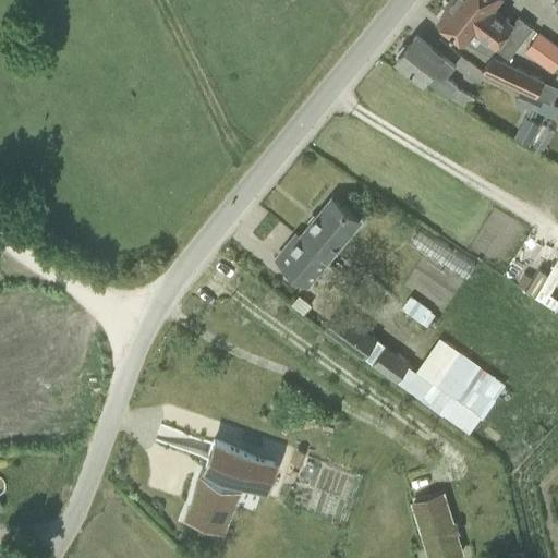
[(504,35),(460,0),(450,0),(447,4),(449,7),(438,20),(464,40),(473,29),(508,58),(519,45),(504,35)]
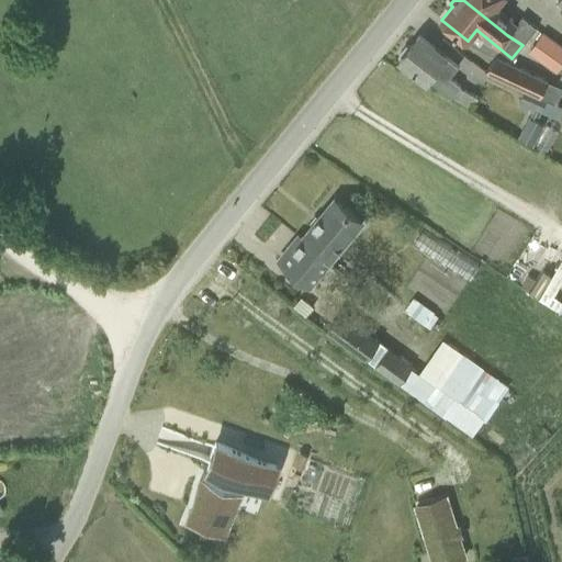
[(501,0),(463,0),(507,35),(523,45),(537,27),(521,15),(516,23),(495,7),(501,0)]
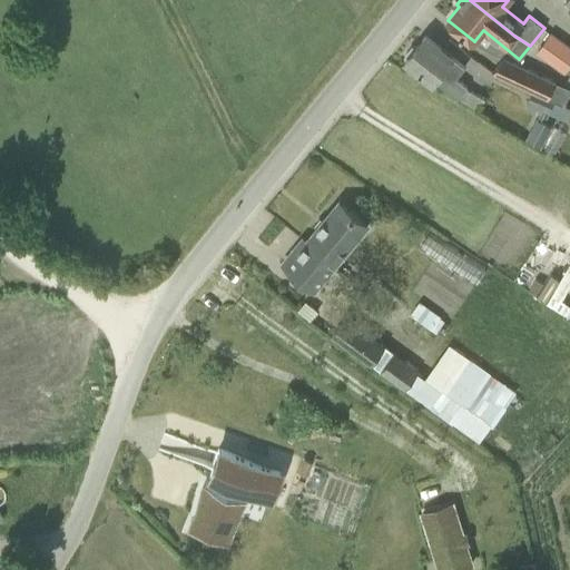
[(569,66),(569,46),(550,31),(534,52),(564,74),(569,66)]
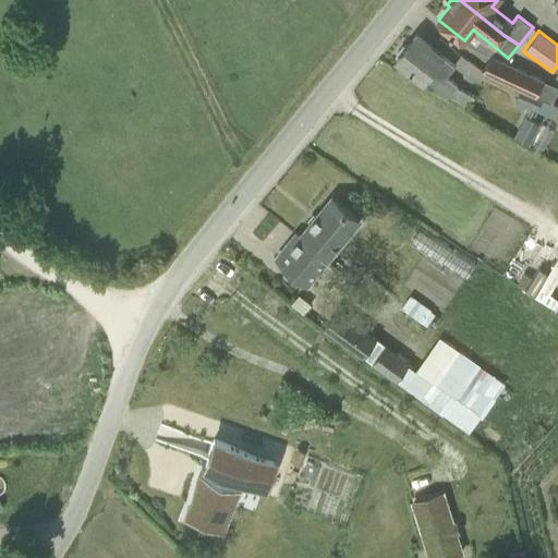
[(446,76),(455,65),(433,48),(416,35),(408,46),(403,44),(397,52),(399,56),(397,59),(414,72),(424,81),(427,77),(449,94),(457,85),(446,76)]
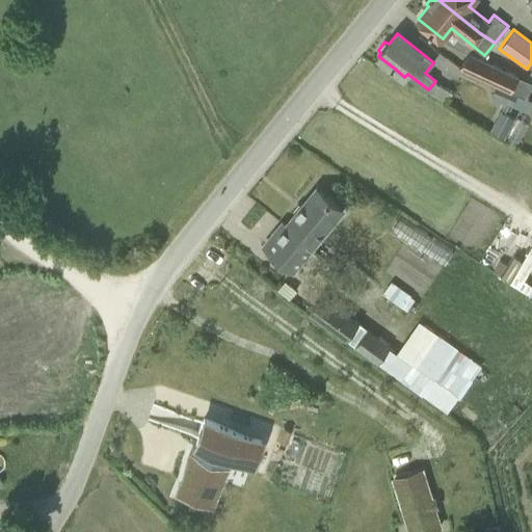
[(459,67),(485,79),(512,91),(519,77),(470,53),(459,67)]
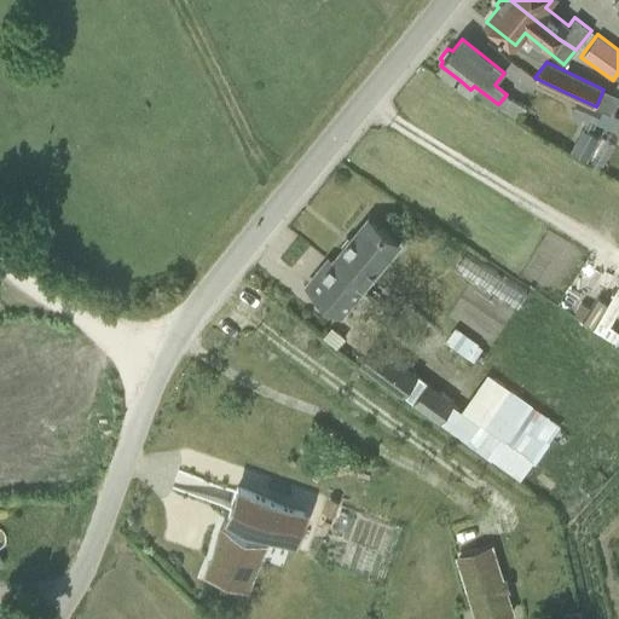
[(586,158),(597,137),(580,129),(571,151),(586,158)]
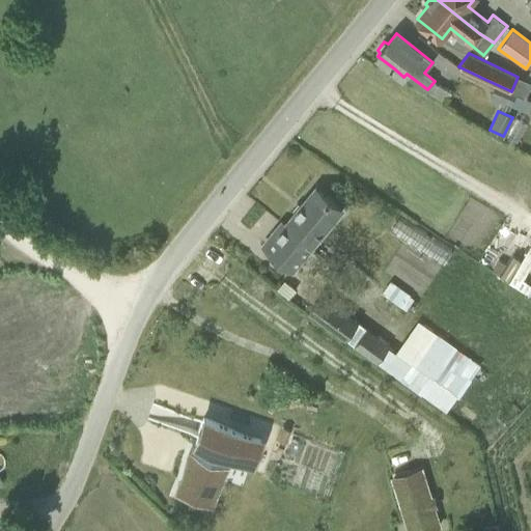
[(282,222),(263,245),(279,258),(292,269),(302,258),(316,241),(342,210),(332,200),(315,188),(285,225),(282,222)]
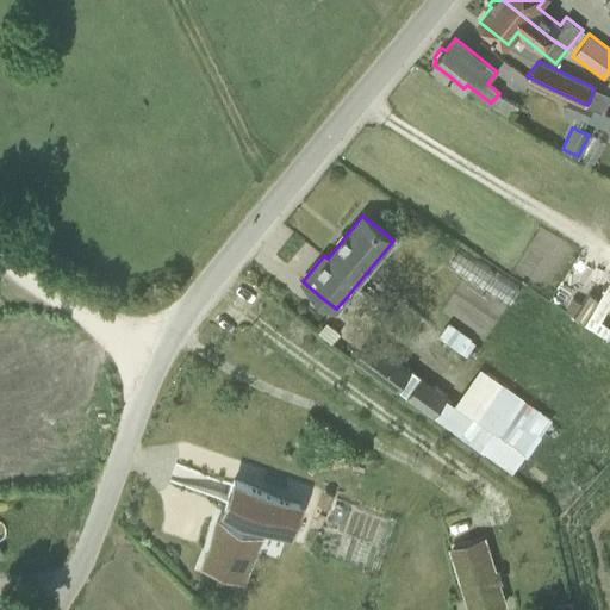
[(449,322),(440,336),(462,353),(467,355),(477,342),(472,340),(466,335),(449,322)]
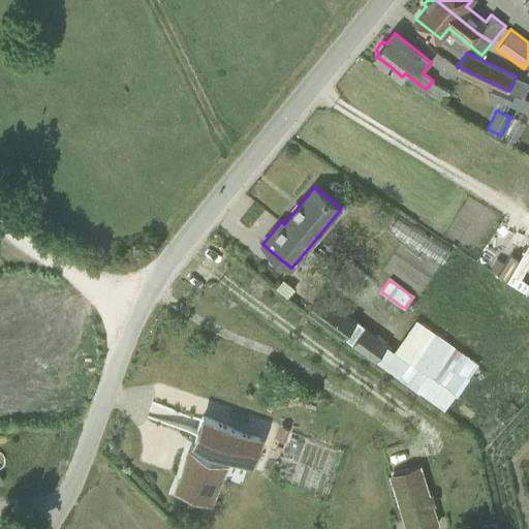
[(390,343),(356,319),(321,293),(308,312),(398,377),(431,330),(416,319),(395,350),(389,346),(390,343)]
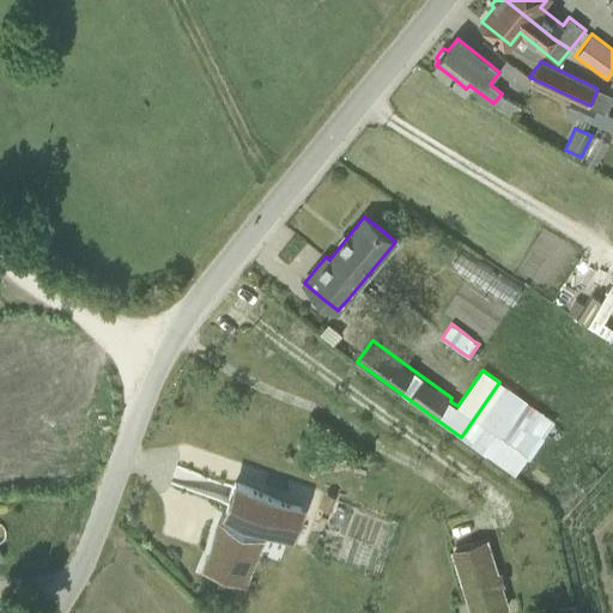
[(219,521),(206,560),(246,575),(262,525),(275,529),(289,534),(299,504),(234,481),(223,511),(225,511),(226,513),(223,522),(219,521)]
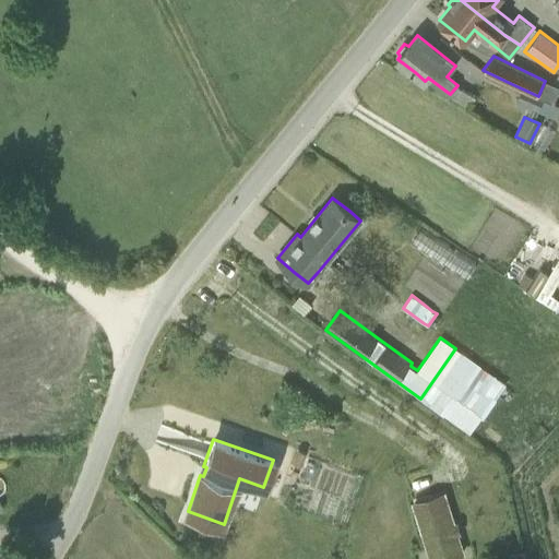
[(442,495),(414,503),(431,558),(440,558),(461,552),(442,495)]
